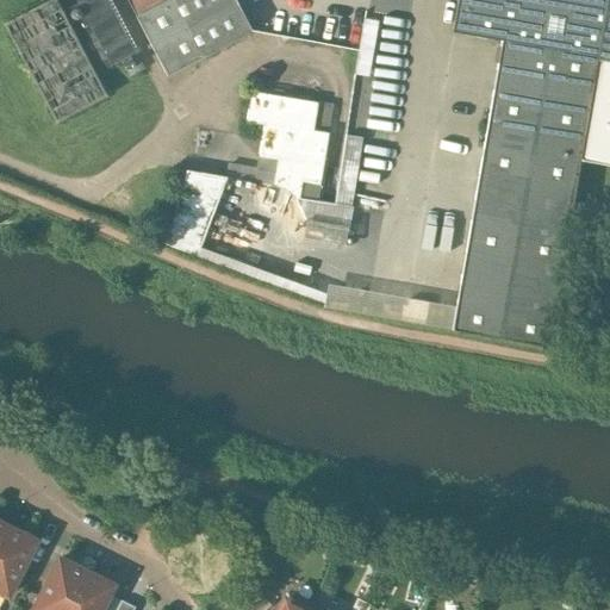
[(60,11),(53,0),(47,0),(1,25),(53,123),(104,95),(93,75),(60,11)]
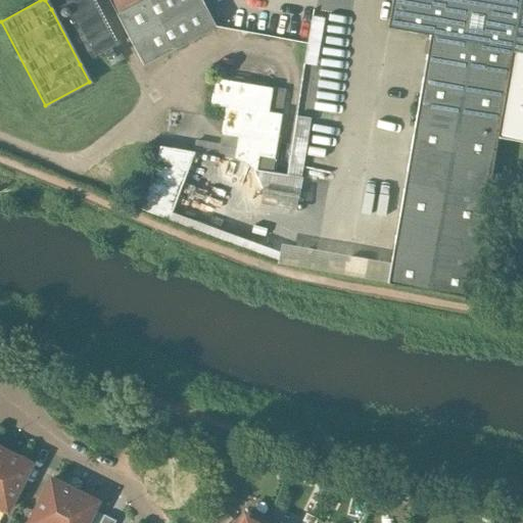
[(116,45),(93,0),(64,0),(65,2),(94,57),(116,45)]
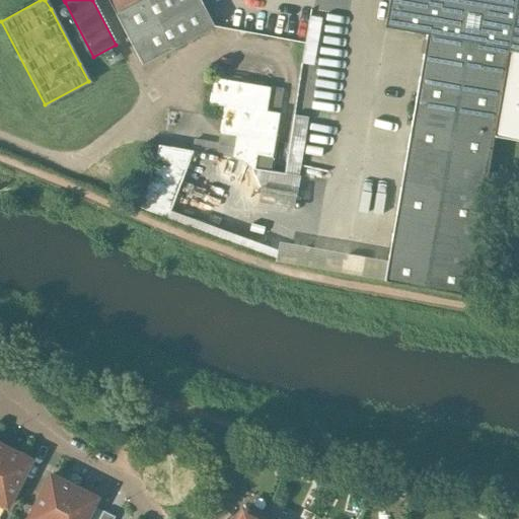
[(200,0),(141,0),(115,14),(142,65),(214,27),(200,0)]
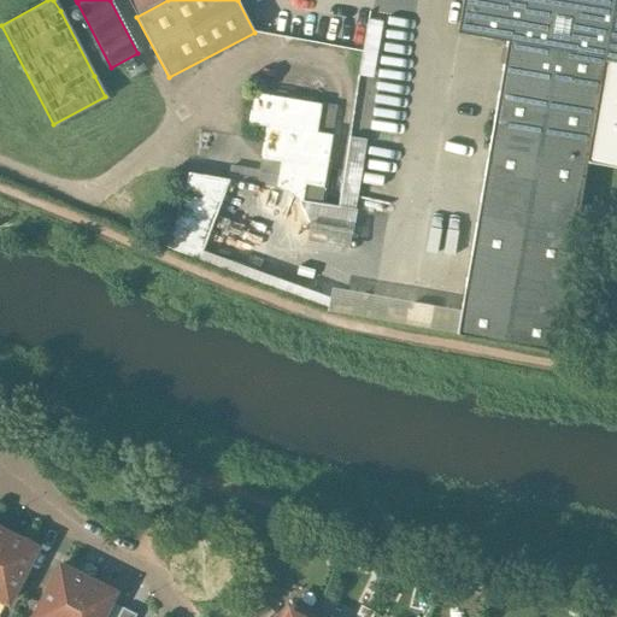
[(613,0),(462,0),(457,31),(507,40),(507,39),(605,56),(613,0)]
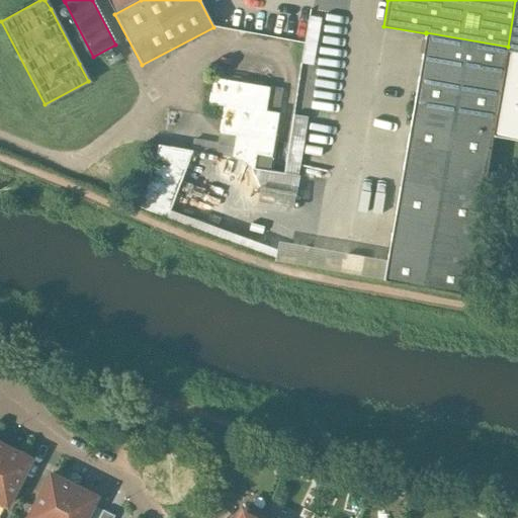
[(517,0),(515,0),(508,47),(507,50),(517,52),(517,0)]
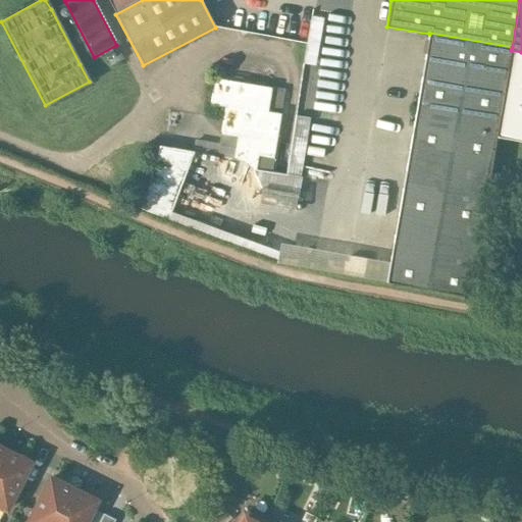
[(94,57),(65,2),(51,9),(80,64),(94,57)]
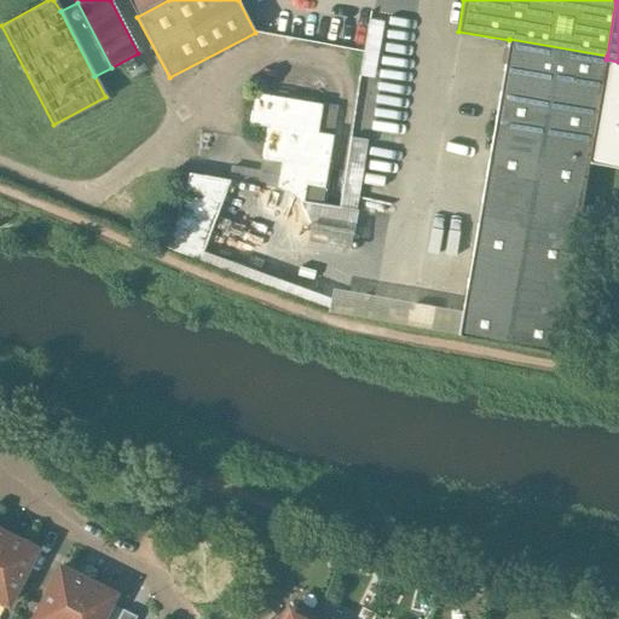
[(299,63),(300,34),(272,33),(272,63),(299,63)]
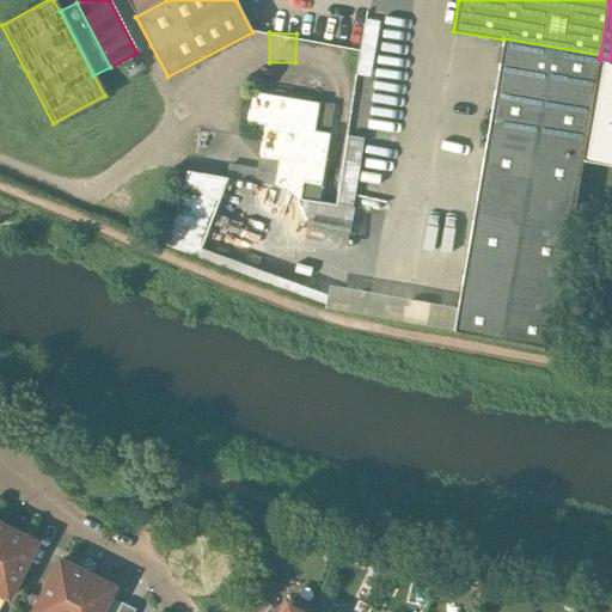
[(600,55),(503,38),(503,40),(453,330),(550,347),(582,160),(599,59),(600,55)]
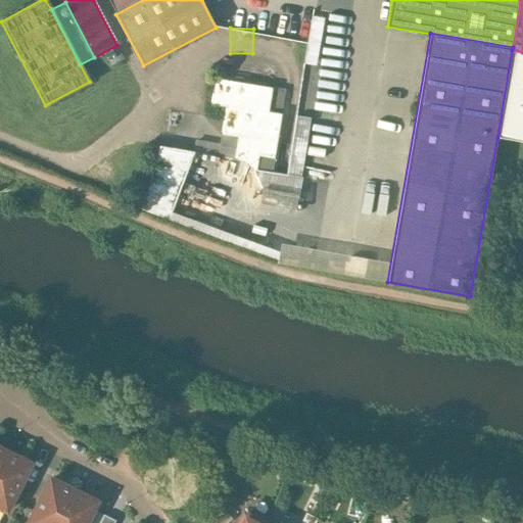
[(522,52),(512,50),(497,137),(522,141),(522,52)]
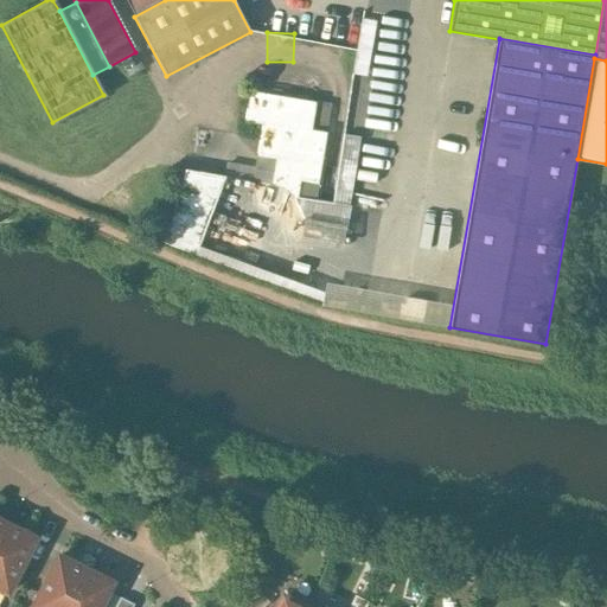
[(315,102),(250,90),(246,121),(262,125),(257,155),(288,160),(283,187),(289,192),(295,197),(298,197),(300,180),(318,183),(327,132),(312,129),(315,102)]
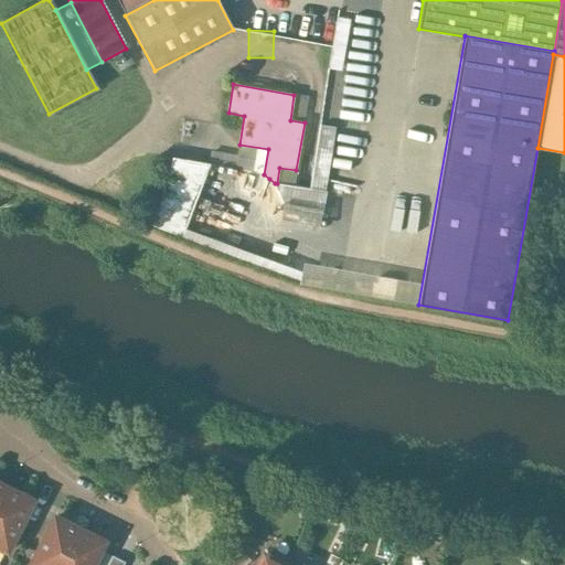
[(157,228),(273,265),(278,247),(256,240),(254,248),(194,230),(215,166),(180,155),(157,228)]
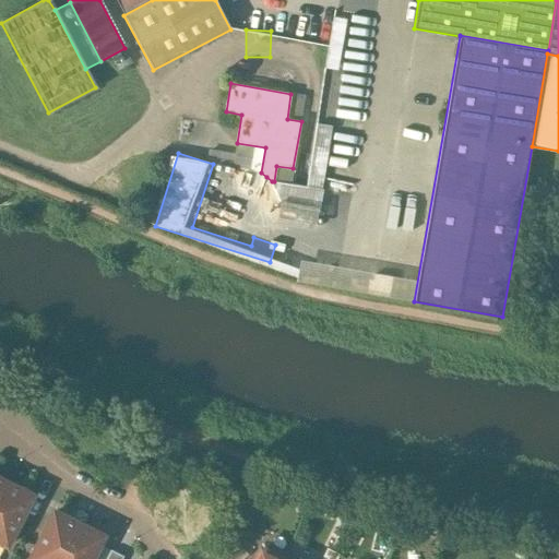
[(400,297),(403,276),(307,259),(304,280),(400,297)]
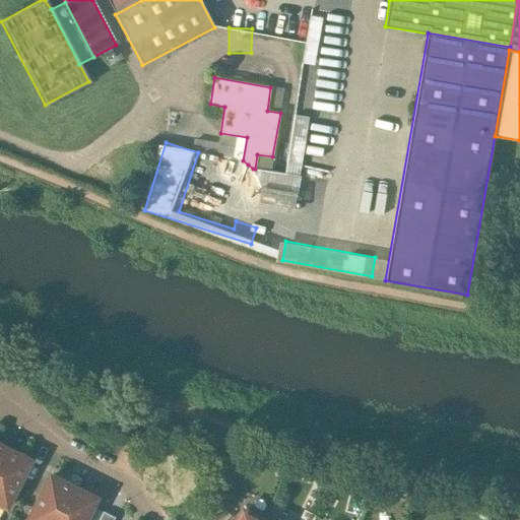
[(7,449),(0,463),(0,504),(6,508),(30,461),(7,449)]
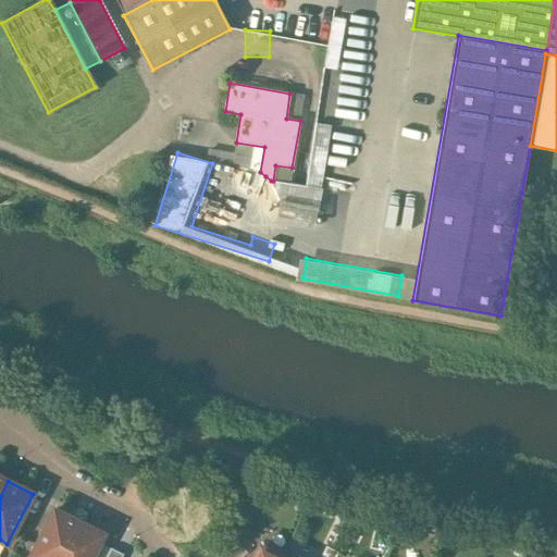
[(54,509),(29,556),(60,556),(78,521),(54,509)]
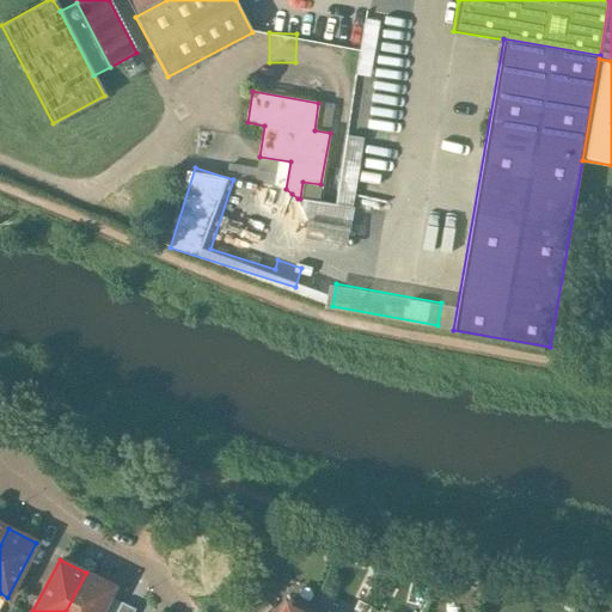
[(101,611),(114,587),(86,573),(66,611),(101,611)]
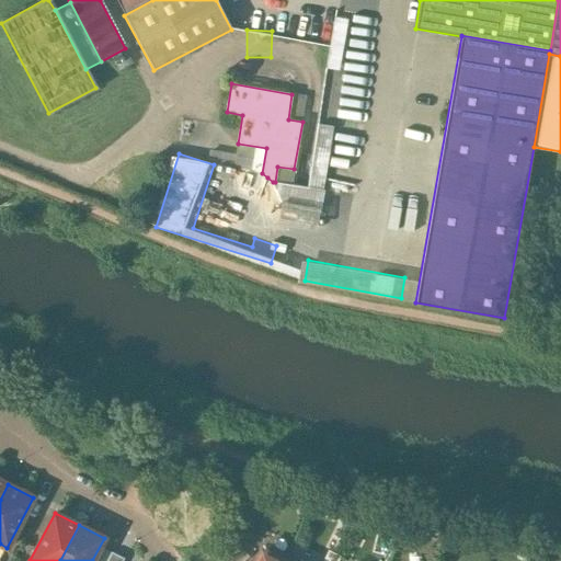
[(265,552),(262,551),(256,560),(287,560),(289,557),(286,556),(268,547),(265,552)]
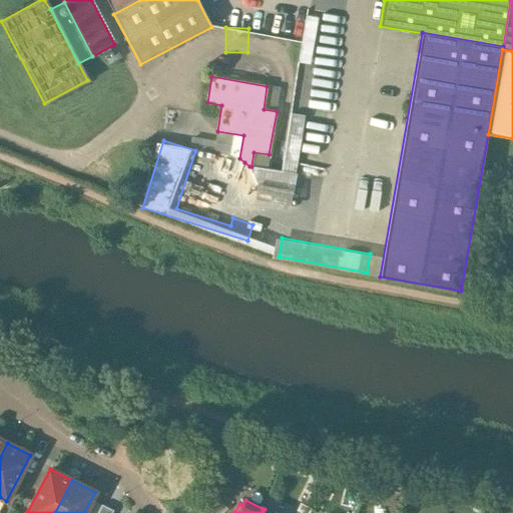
[(111,512),(113,510),(102,504),(97,512),(111,512)]
